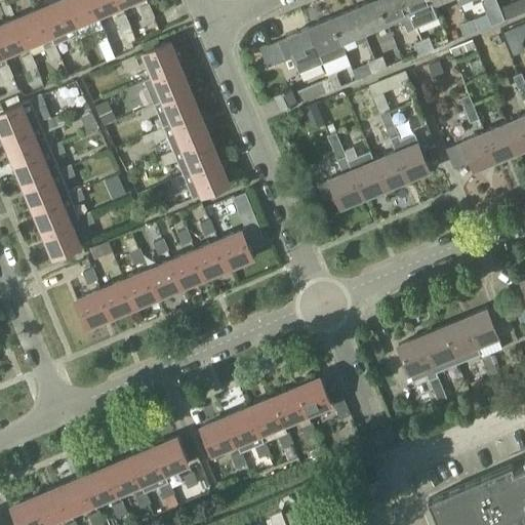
[(70,37),(79,33),(75,24),(64,0),(57,0),(40,7),(50,34),(51,34),(55,43),(70,37)]
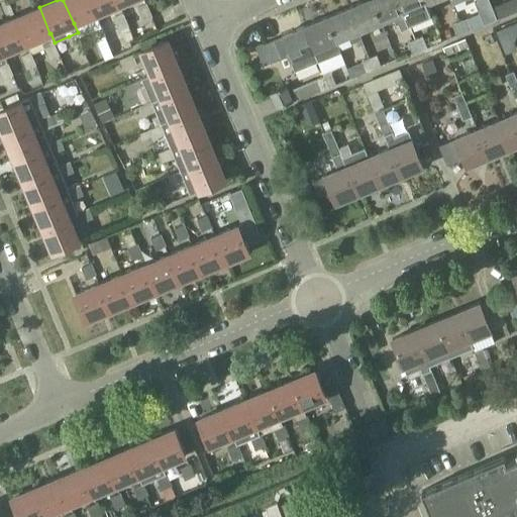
[(63,0),(74,23),(96,14),(90,0),(63,0)]
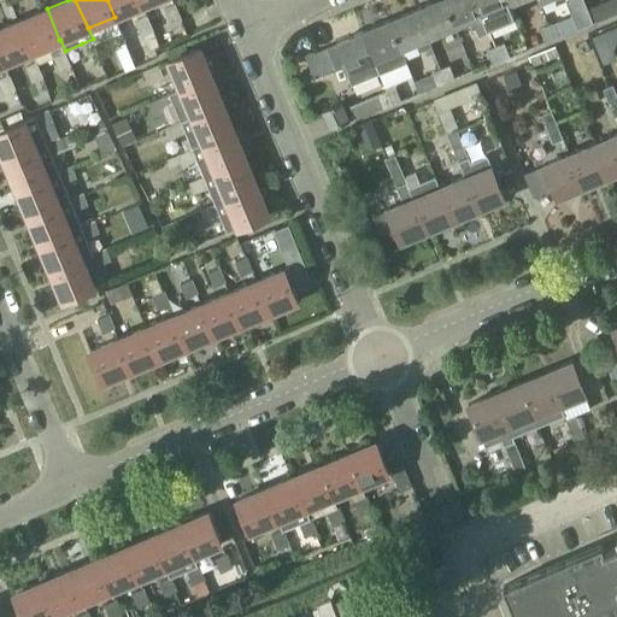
[(107,0),(115,17),(144,5),(140,0),(107,0)]
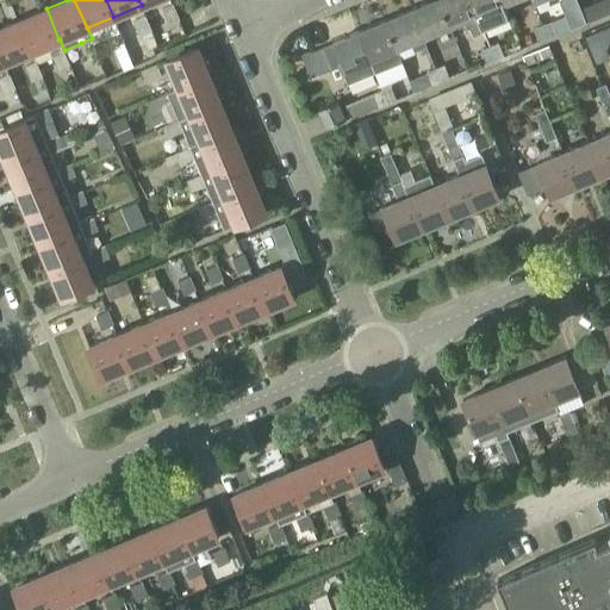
[(429,0),(411,7),(423,35),(423,36),(449,24),(439,0),(429,0)]
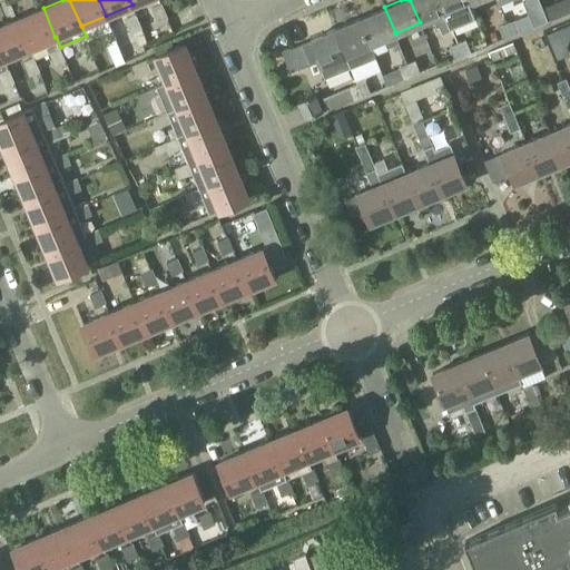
[(452,27),(440,0),(410,0),(420,22),(433,17),(438,27),(440,26),(443,33),(452,29),(452,27)]
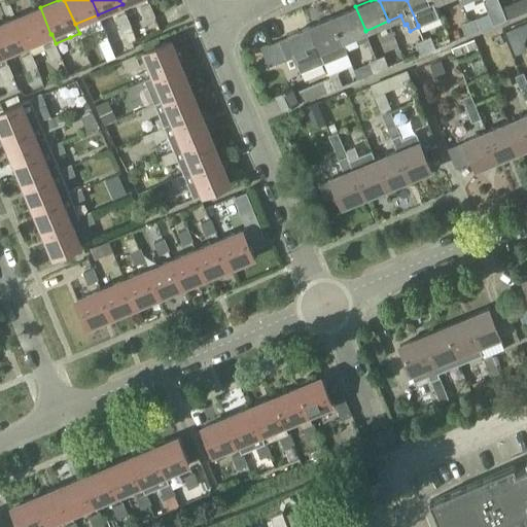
[(434,2),(433,0),(407,0),(418,25),(440,15),(434,2)]
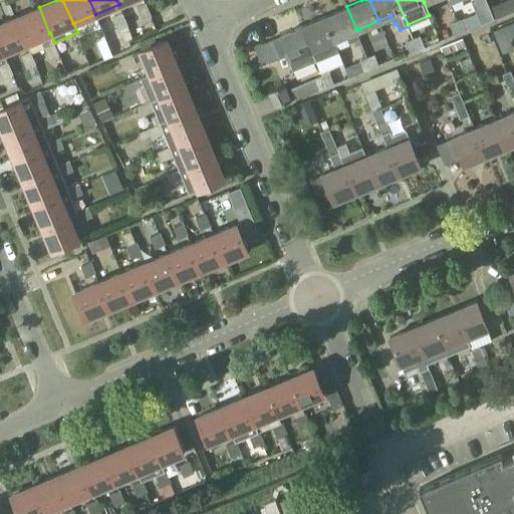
[(472,0),(481,22),(494,17),(487,0),(472,0)]
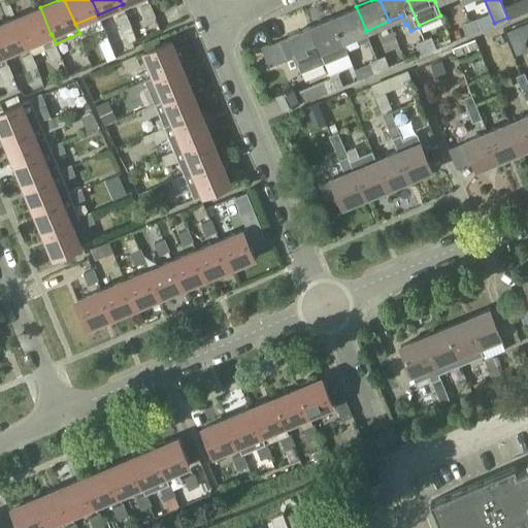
[(527,10),(527,0),(521,0),(505,6),(510,18),(527,10)]
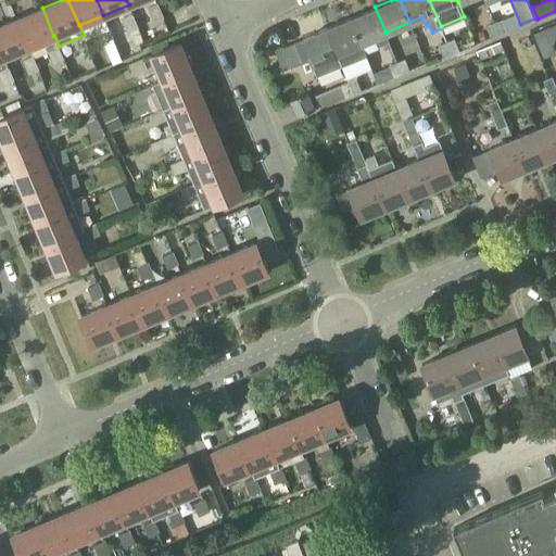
[(154,20),(164,15),(159,3),(149,7),(154,20)]
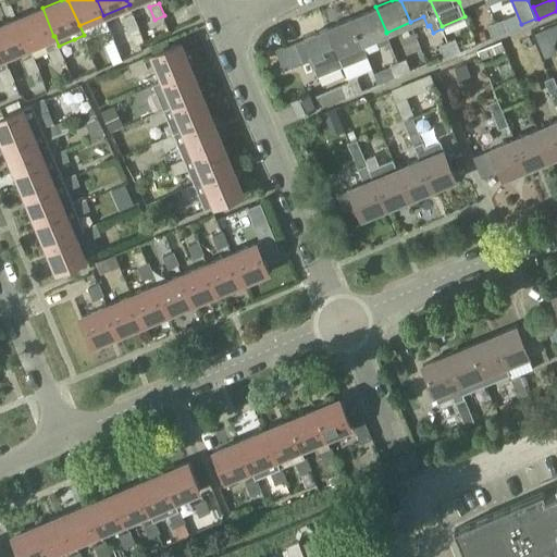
[(353,16),(351,16),(362,42),(374,37),(378,46),(390,40),(386,33),(386,32),(375,7),(353,16)]
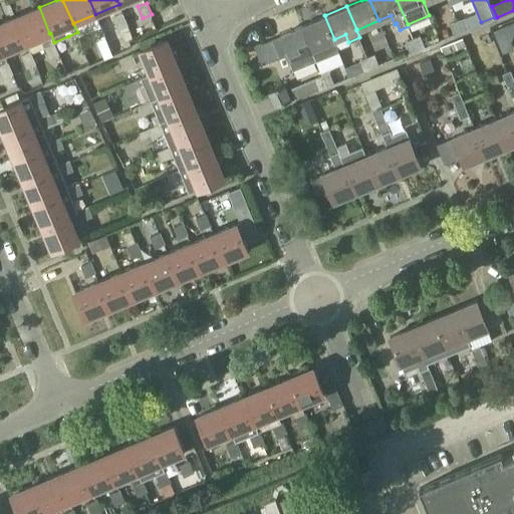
[(45,46),(54,42),(50,33),(49,33),(39,7),(16,17),(27,42),(40,37),(45,46)]
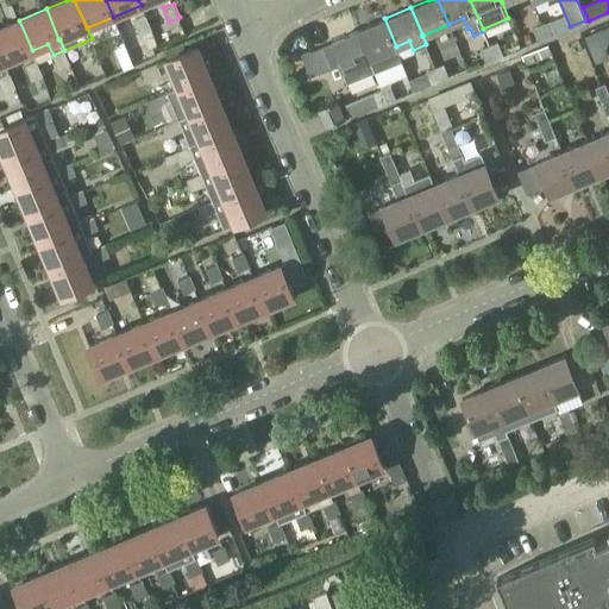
[(152,30),(145,16),(135,20),(142,35),(152,30)]
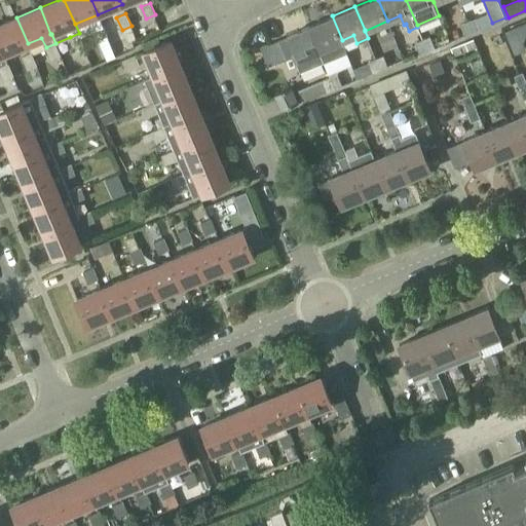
[(323,60),(324,61),(346,51),(342,40),(332,15),(309,26),(320,49),(323,60)]
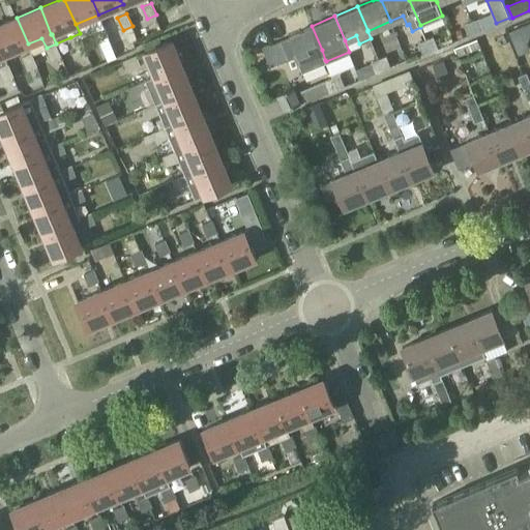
[(32,54),(28,43),(17,18),(0,24),(0,41),(8,63),(23,57),(32,54)]
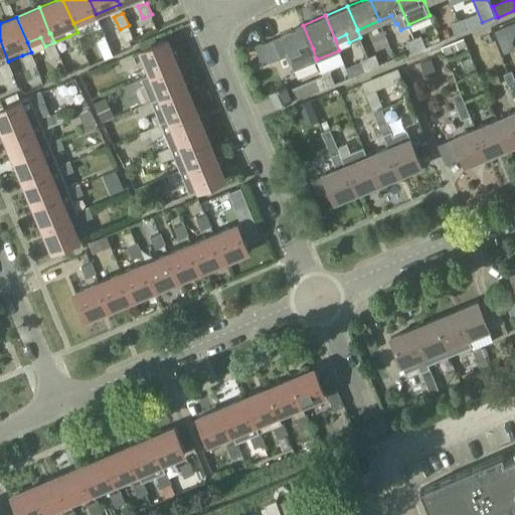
[(462,31),(470,27),(466,17),(458,21),(462,31)]
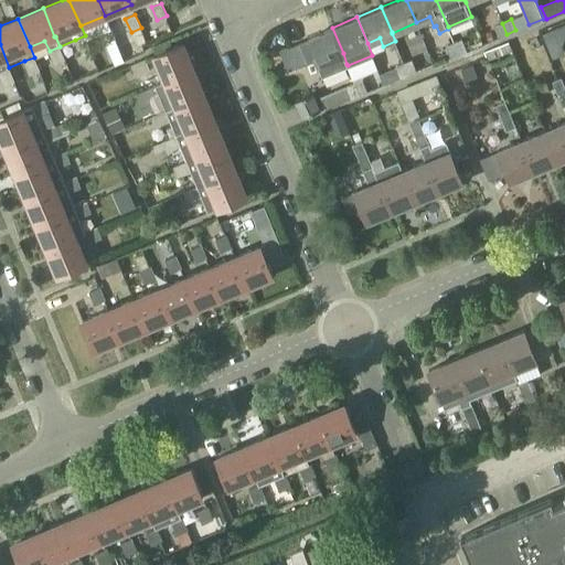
[(499,36),(507,34),(502,23),(494,25),(499,36)]
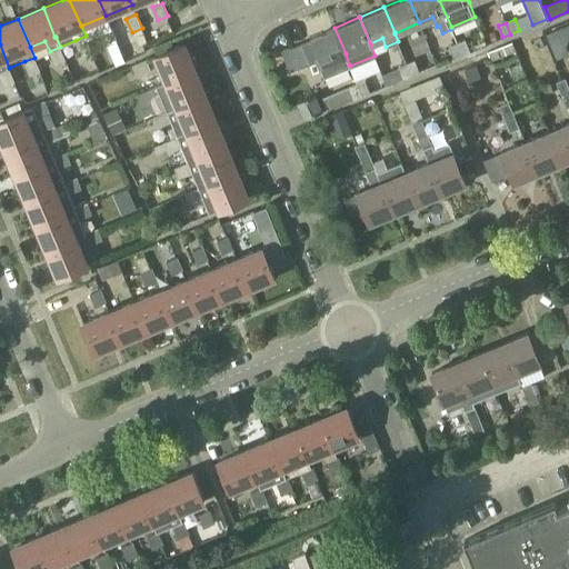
[(117,39),(111,25),(100,29),(107,43),(117,39)]
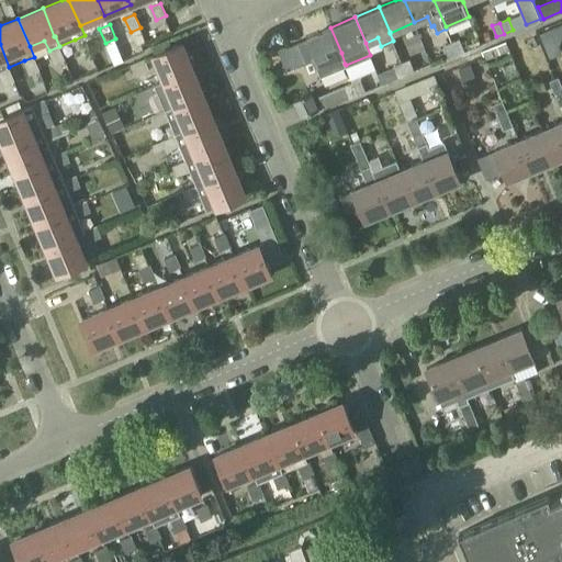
[(278,51),(285,69),(314,58),(321,76),(346,65),(345,64),(341,53),(330,27),(305,37),(305,40),(278,51)]
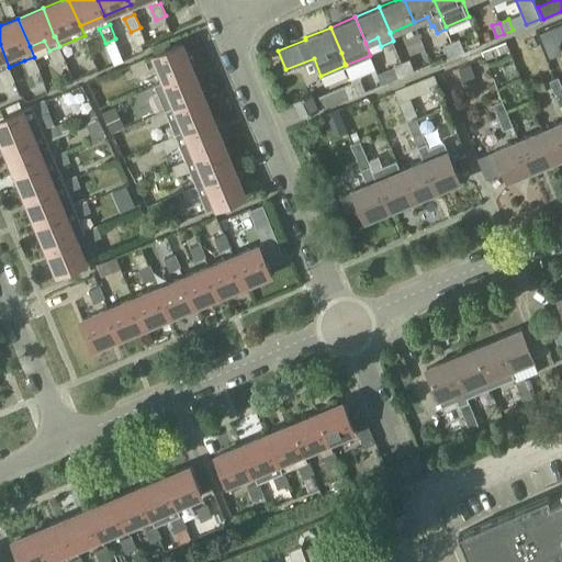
[(85,35),(75,40),(80,53),(90,49),(85,35)]
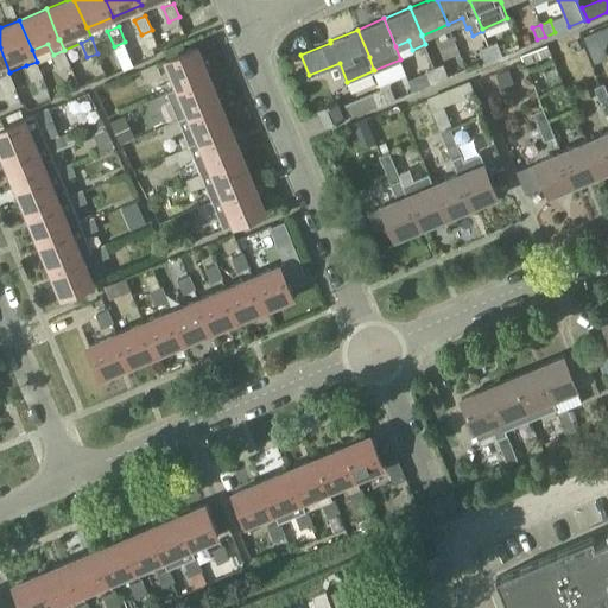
[(488,45),(494,58),(504,55),(498,42),(488,45)]
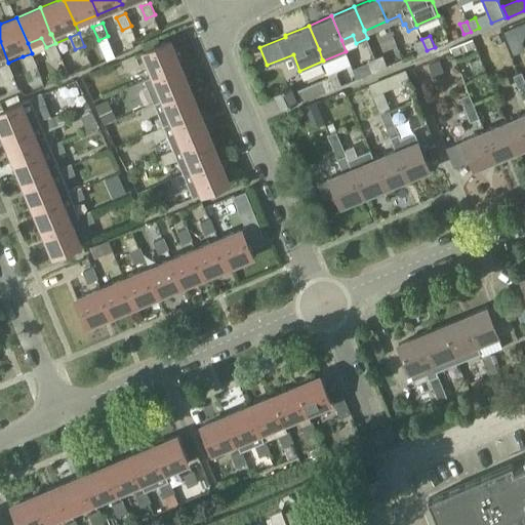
[(419,53),(427,50),(421,39),(414,42),(419,53)]
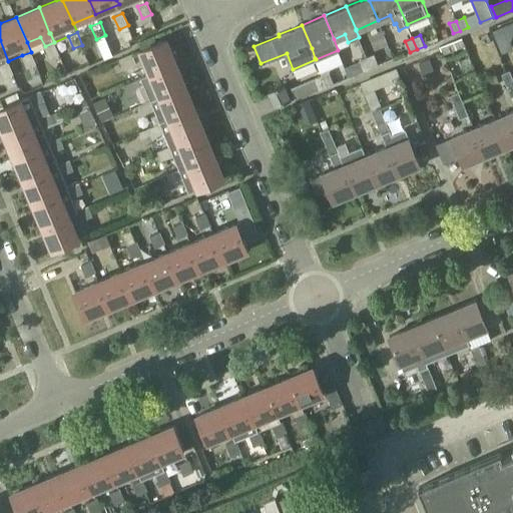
[(8,61),(0,40),(0,65),(5,76),(13,72),(8,61)]
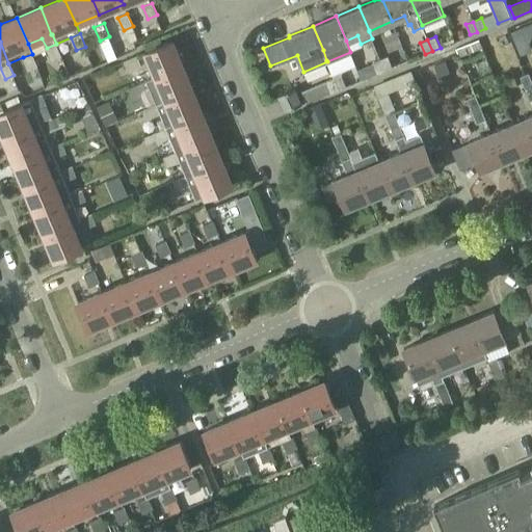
[(157,76),(183,64),(174,42),(147,52),(157,76)]
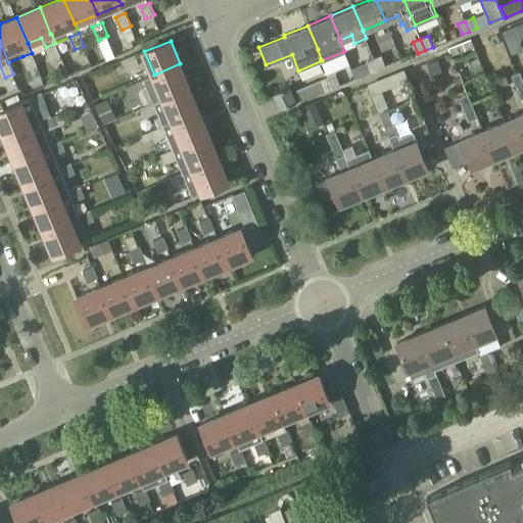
[(55,43),(46,47),(51,59),(60,55),(55,43)]
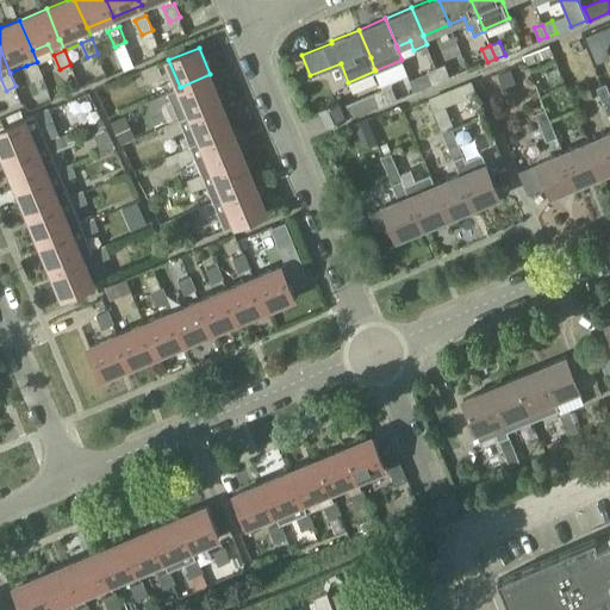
[(32,81),(42,76),(43,76),(37,62),(26,66),(32,81)]
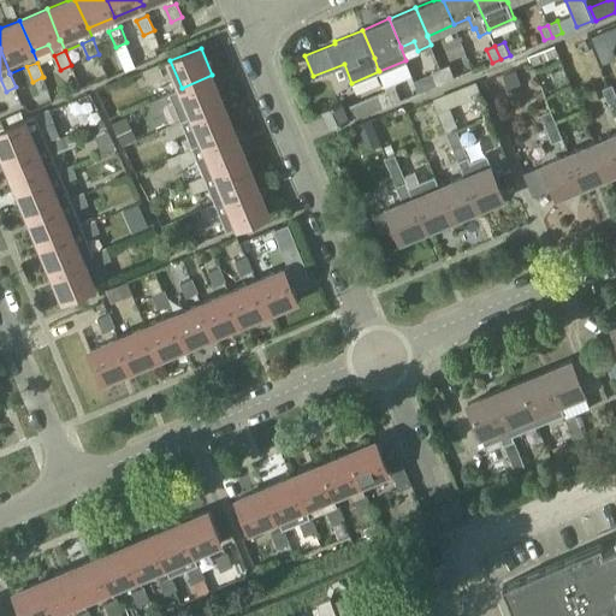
[(164,76),(159,64),(143,71),(148,82),(164,76)]
